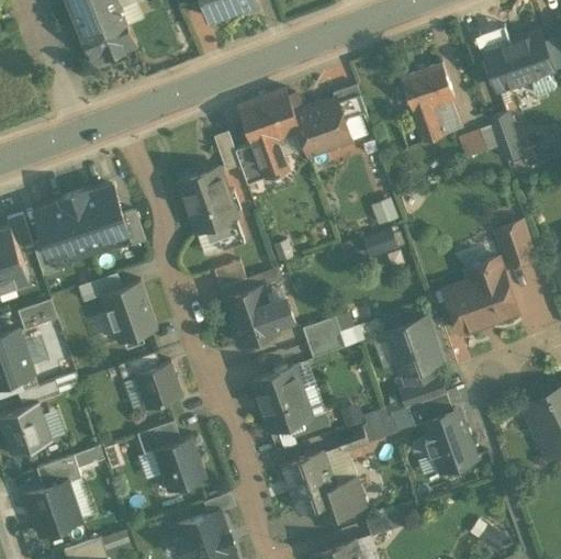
[(115,0),(68,0),(93,62),(134,46),(115,0)]
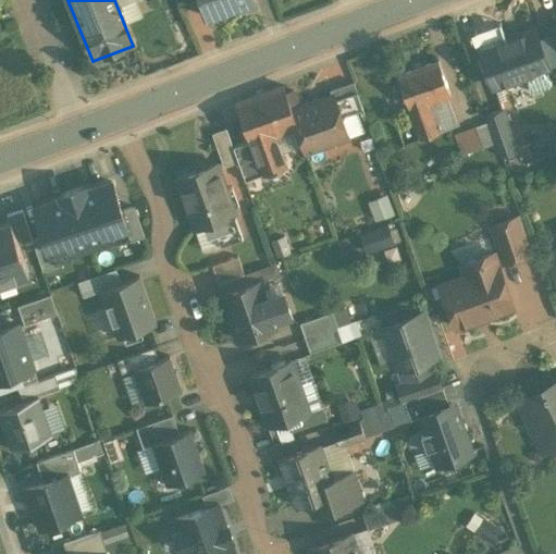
[(254,0),(198,0),(205,20),(255,2),(254,0)]
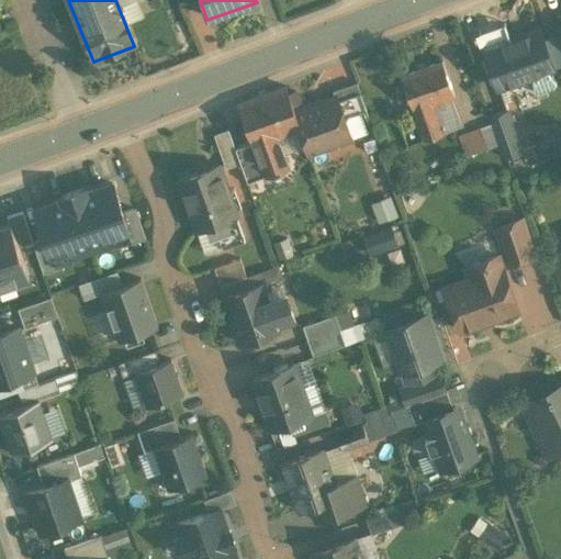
[(538,32),(502,44),(501,41),(482,48),(496,89),(525,79),(525,80),(528,79),(549,71),(552,70),(538,32)]
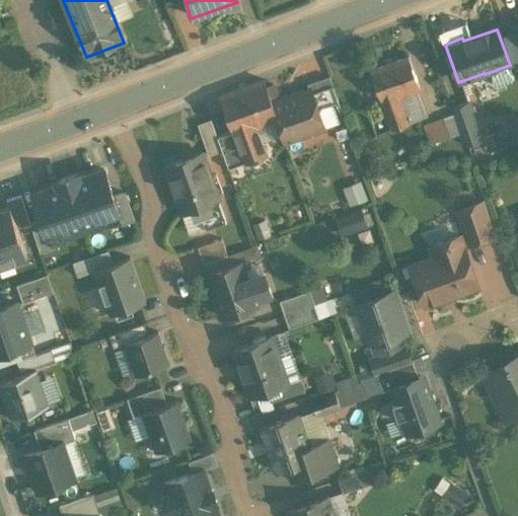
[(408,58),(369,71),(390,131),(408,125),(398,97),(419,90),(408,58)]
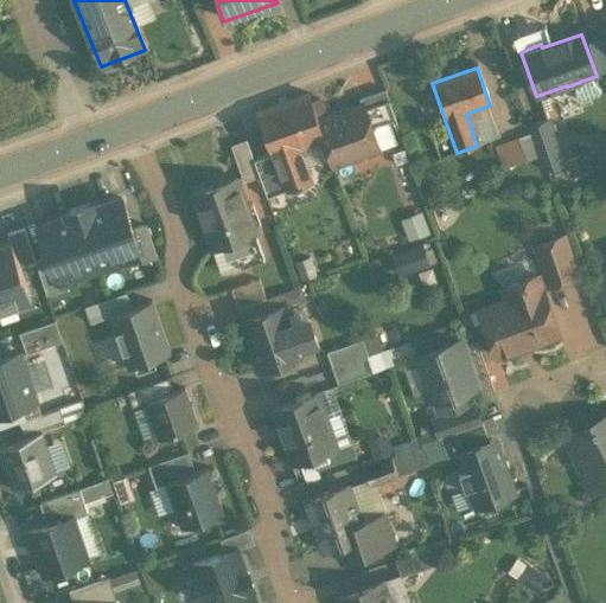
[(593,77),(571,85),(576,101),(580,102),(597,96),(599,92),(593,77)]
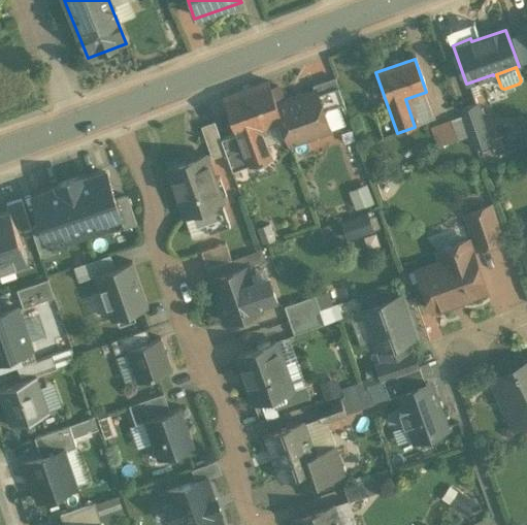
[(334,79),(311,87),(314,93),(315,93),(322,112),(343,104),(334,79)]
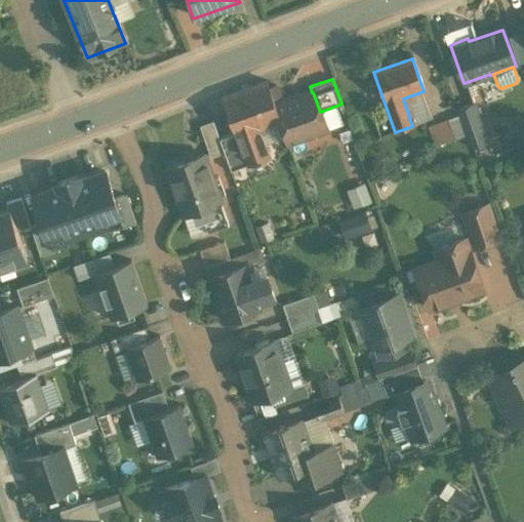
[(266,82),(222,97),(234,133),(246,167),(256,163),(257,165),(262,164),(260,162),(269,159),(258,130),(279,123),(280,123),(274,106),(266,82)]
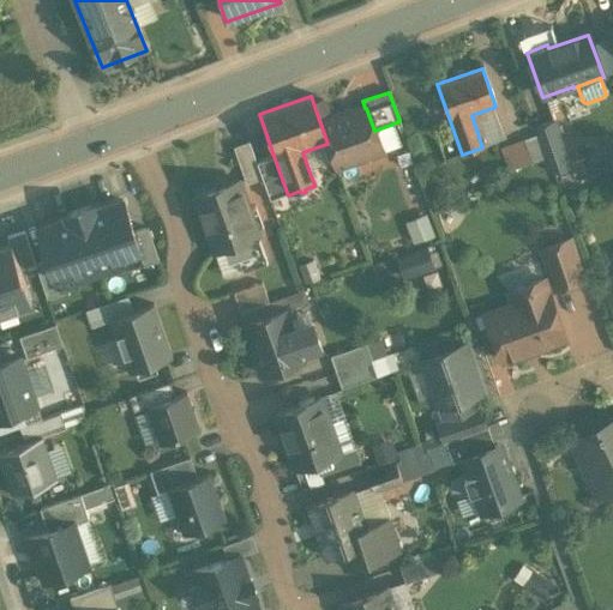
[(365,108),(320,124),(328,144),(326,144),(332,161),(336,169),(382,152),(374,131),(366,108),(365,108)]
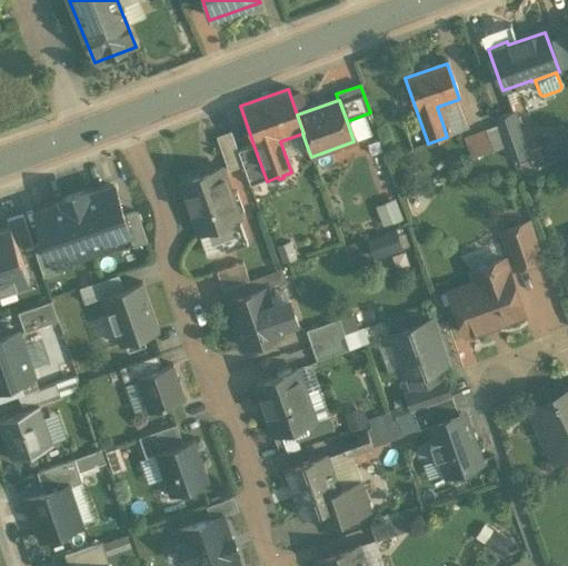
[(514,112),(496,119),(498,126),(506,147),(511,161),(528,156),(514,112)]
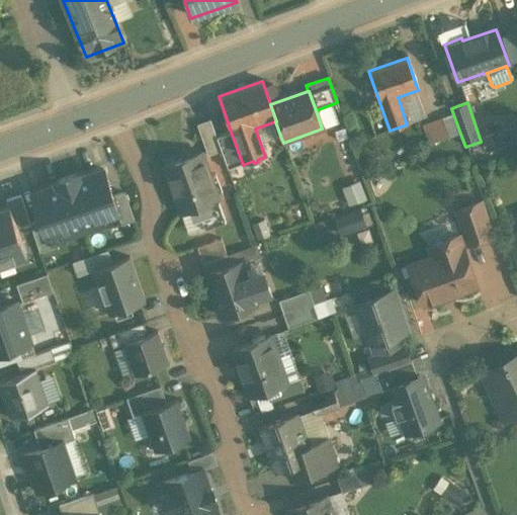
[(453,114),(421,125),(428,146),(460,134),(453,114)]
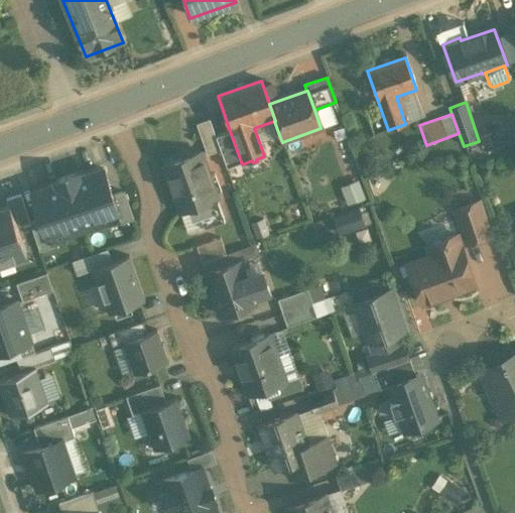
[(209,120),(196,125),(207,156),(220,151),(214,136),(209,120)]
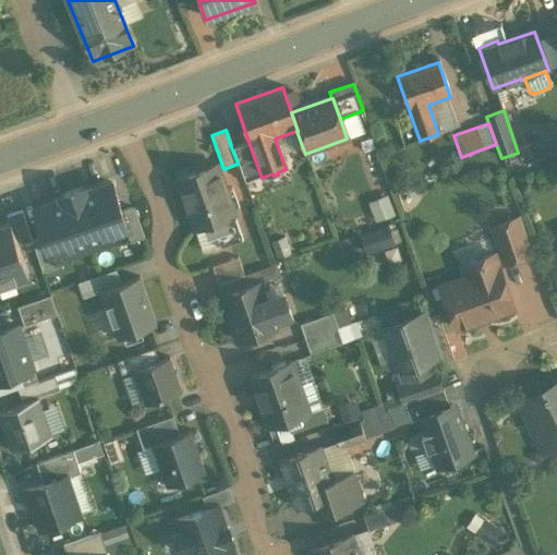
[(539,155),(556,151),(556,131),(534,137),(539,155)]
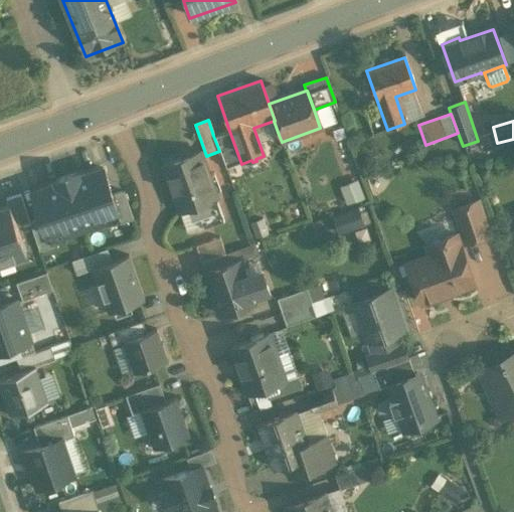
[(229,131),(213,136),(219,151),(225,169),(241,164),(229,131)]
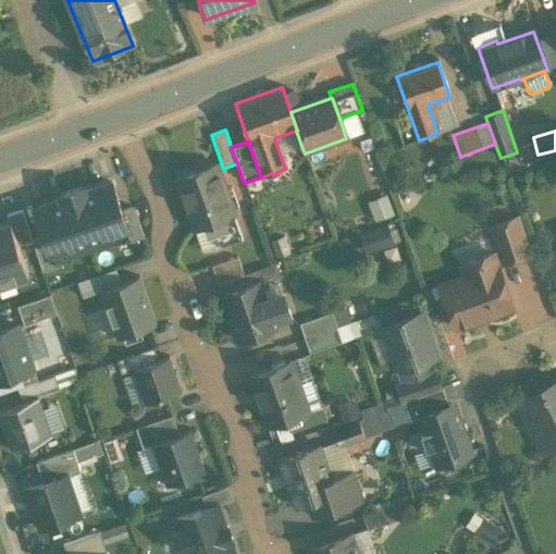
[(215,164),(175,179),(176,180),(177,180),(186,206),(185,207),(194,230),(233,216),(215,164)]
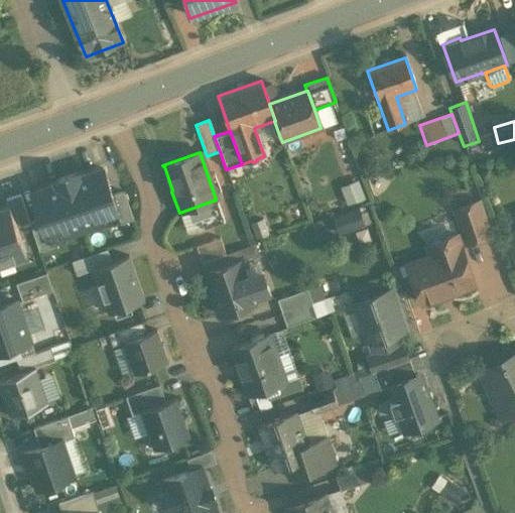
[(76,174),(55,181),(56,184),(31,194),(40,220),(45,234),(46,234),(60,229),(63,236),(102,223),(100,216),(115,211),(116,211),(111,197),(102,169),(77,178),(76,174)]
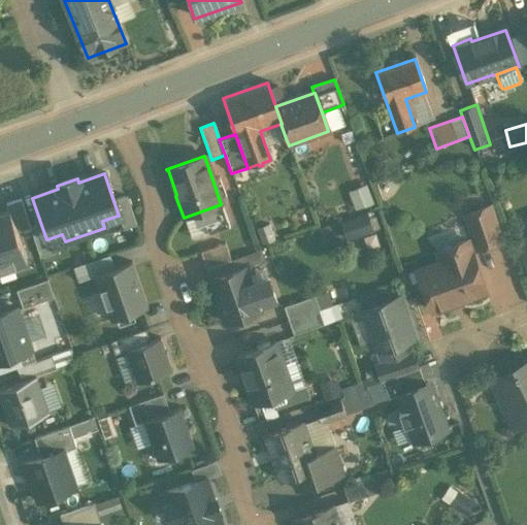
[(369,204),(369,187),(354,187),(354,204),(369,204)]
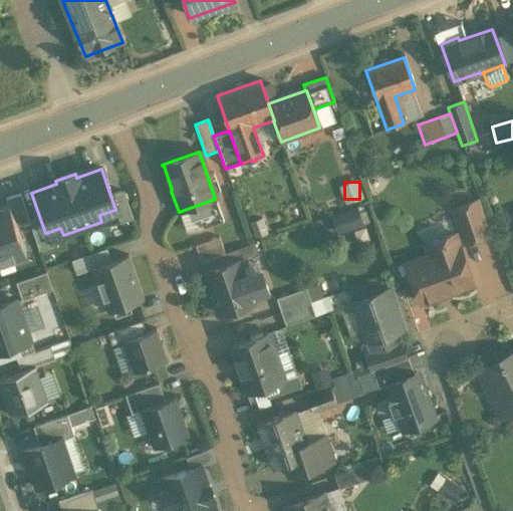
[(122,192),(110,196),(115,210),(114,210),(119,224),(132,220),(122,192)]
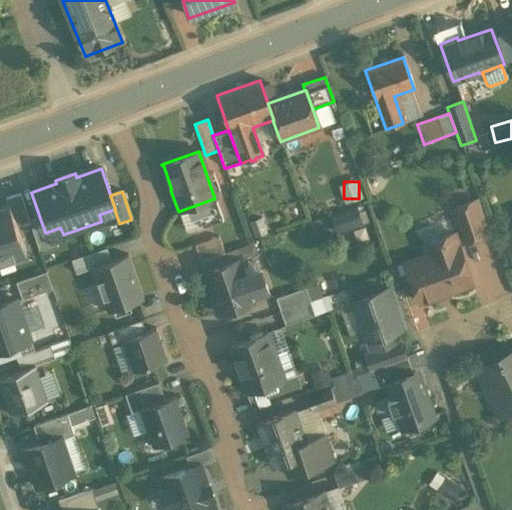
[(214,198),(178,211),(185,232),(221,219),(214,198)]
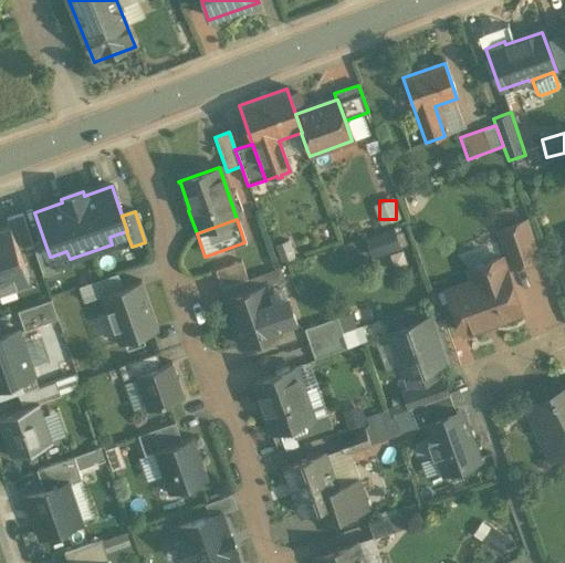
[(524,222),(498,231),(511,269),(537,260),(524,222)]
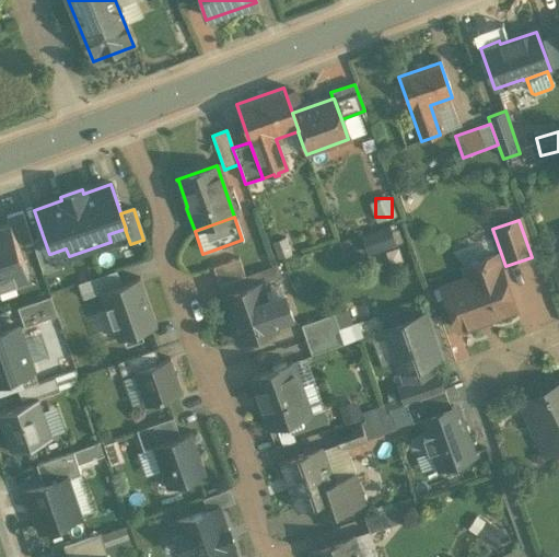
[(9,224),(0,227),(0,288),(16,282),(13,271),(24,268),(9,224)]
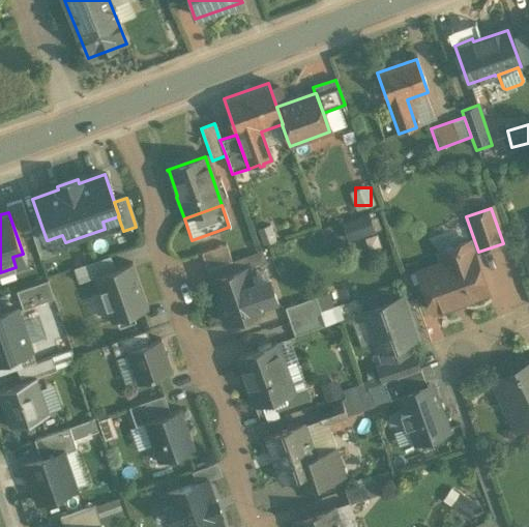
[(47,240),(41,226),(30,230),(39,259),(53,255),(48,240),(47,240)]
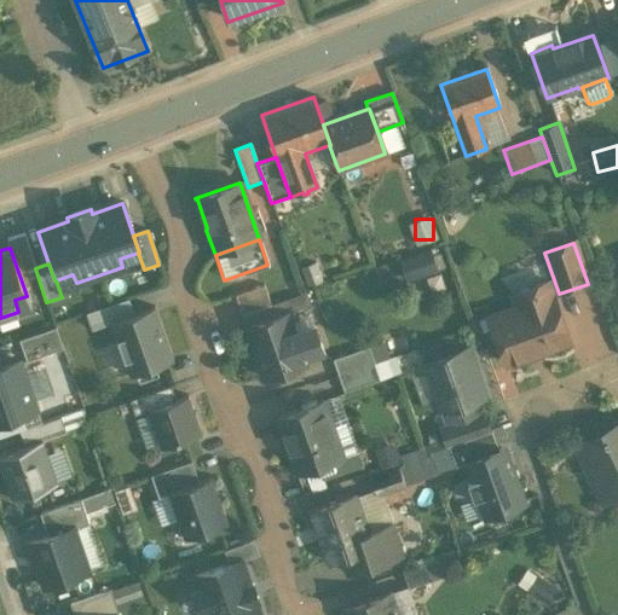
[(548,282),(512,295),(517,308),(489,318),(506,365),(525,359),(527,360),(541,355),(542,352),(570,342),(548,282)]
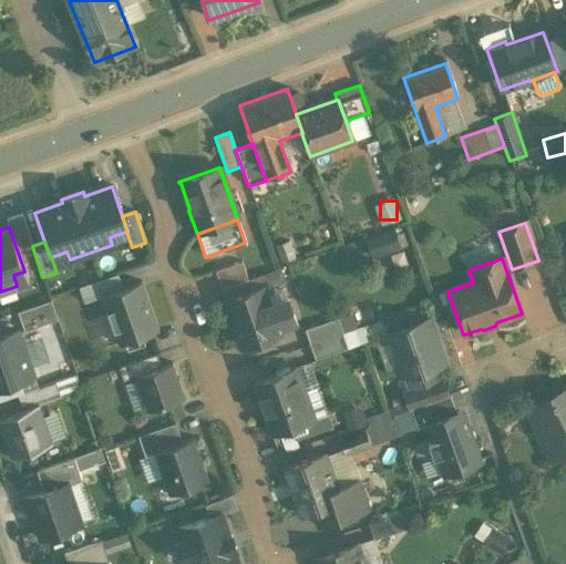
[(240,263),(214,272),(220,289),(247,280),(240,263)]
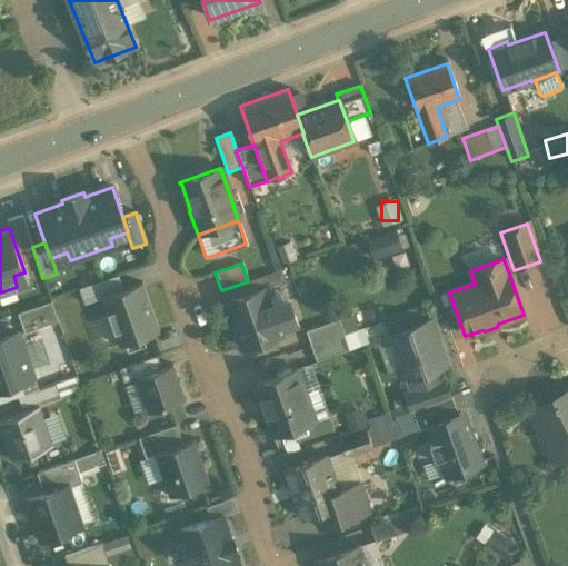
[(91,286),(97,299),(101,298),(121,291),(117,277),(91,286)]
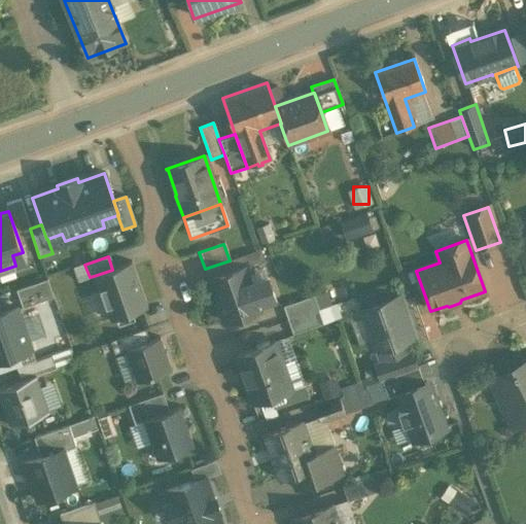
[(112,270),(94,276),(110,322),(146,309),(131,264),(112,270)]
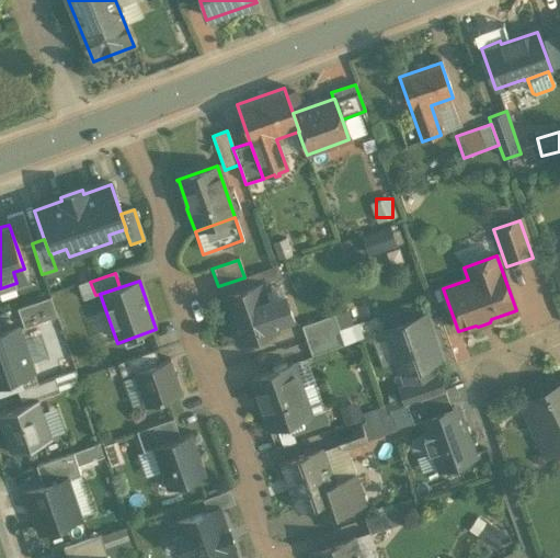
[(95,295),(90,282),(78,286),(82,302),(95,297),(95,295)]
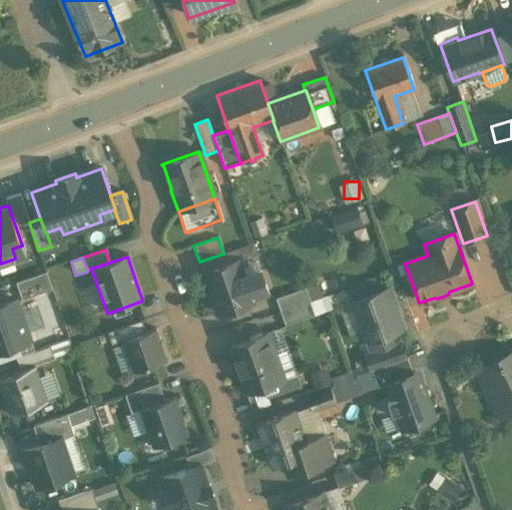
[(239,260),(204,272),(204,273),(205,273),(213,297),(211,297),(217,314),(252,302),(243,277),(244,276),(239,260)]
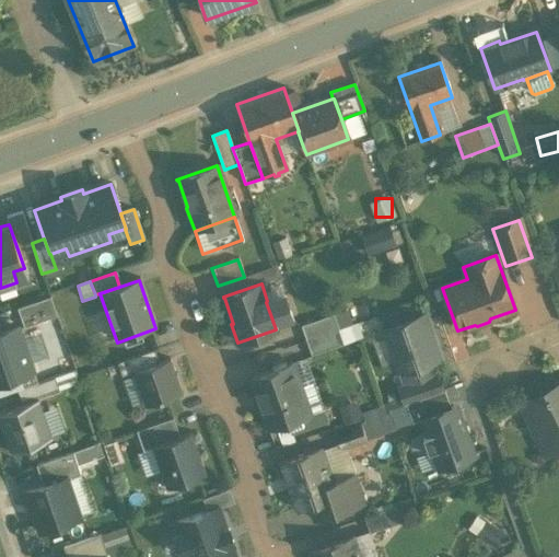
[(48,299),(16,310),(23,329),(56,318),(48,299)]
